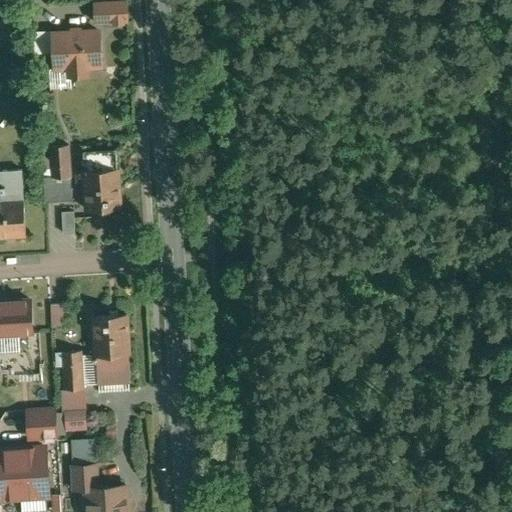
[(128,0),(105,0),(97,0),(98,22),(130,21),(128,0)]
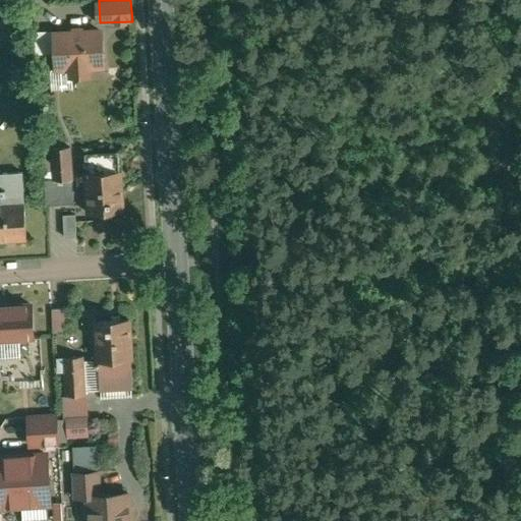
[(103,31),(56,34),(58,68),(73,67),(73,75),(90,74),(90,66),(105,65),(103,31)]
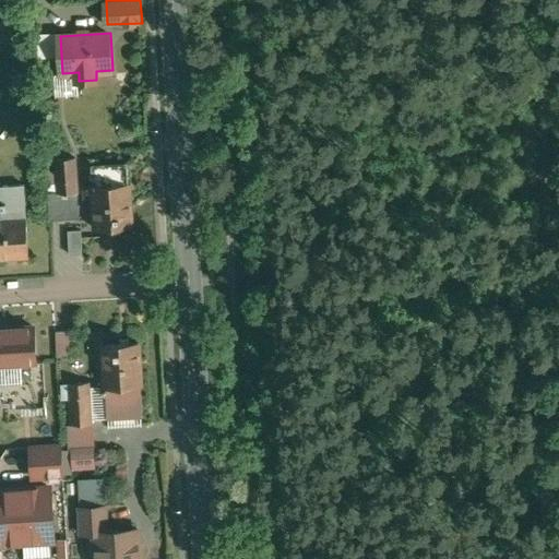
[(75,157),(56,158),(58,191),(58,193),(78,192),(75,157)]
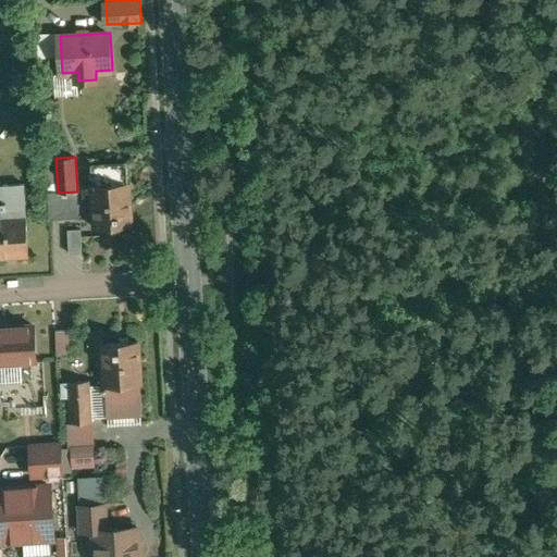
[(128,163),(93,165),(94,186),(130,184),(128,163)]
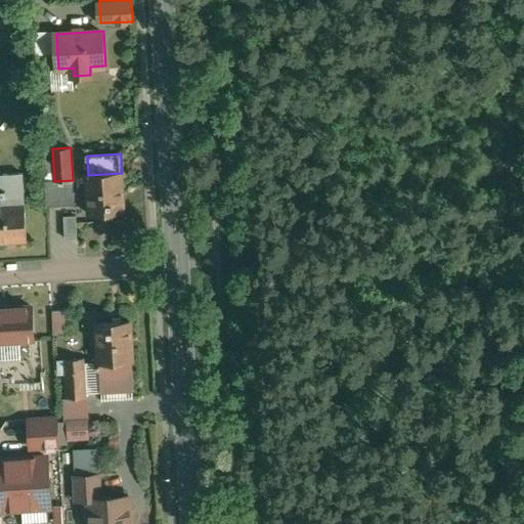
[(24,172),(4,173),(5,188),(2,188),(2,194),(5,194),(6,206),(26,205),(24,172)]
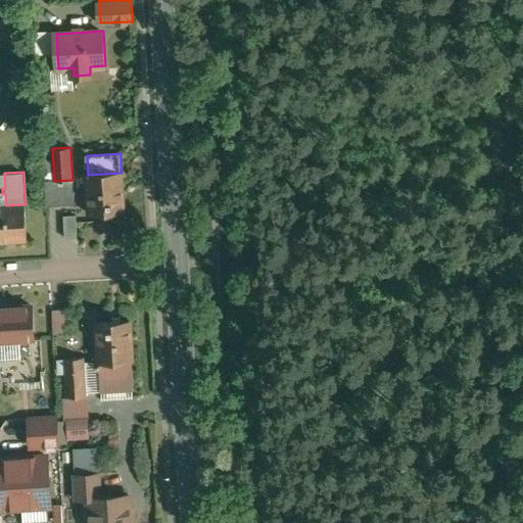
[(122,173),(88,175),(91,215),(124,212),(122,173)]
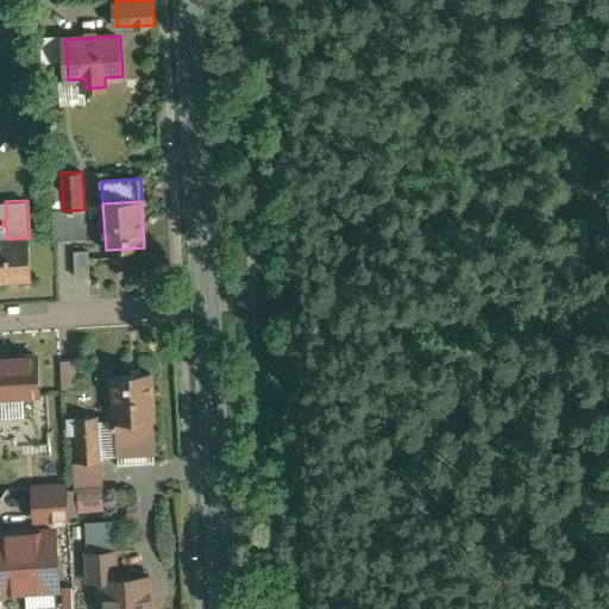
[(85,209),(63,211),(63,208),(54,209),(56,238),(87,237),(85,209)]
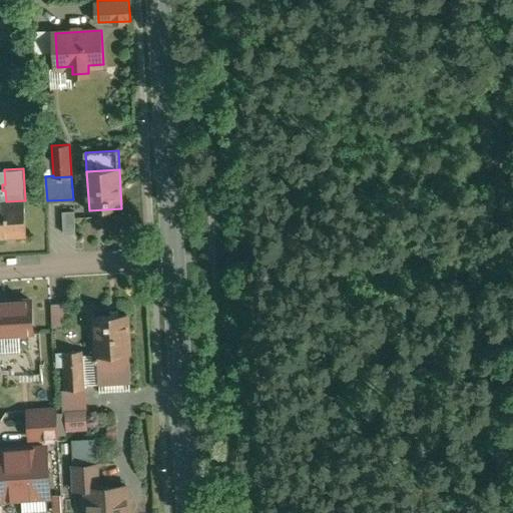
[(6,201),(0,200),(0,234),(27,233),(25,200),(6,201)]
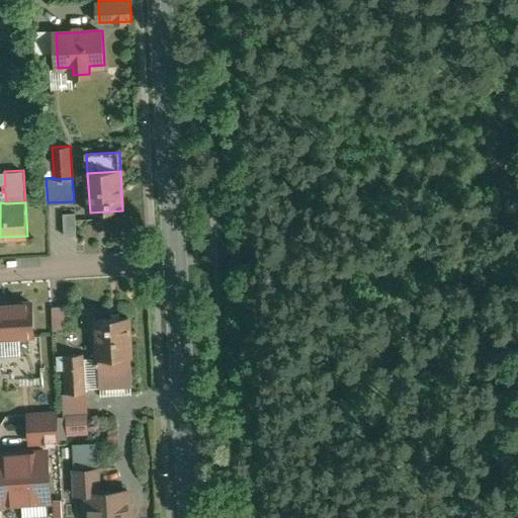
[(31,303),(0,304),(0,338),(0,339),(2,372),(44,369),(41,334),(33,334),(31,303)]
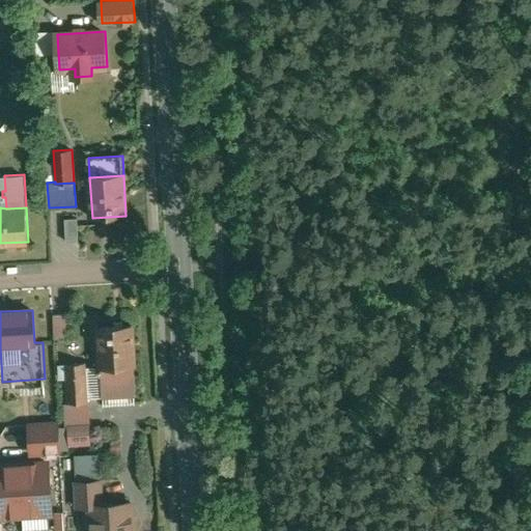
[(66,314),(54,314),(55,337),(67,336),(66,314)]
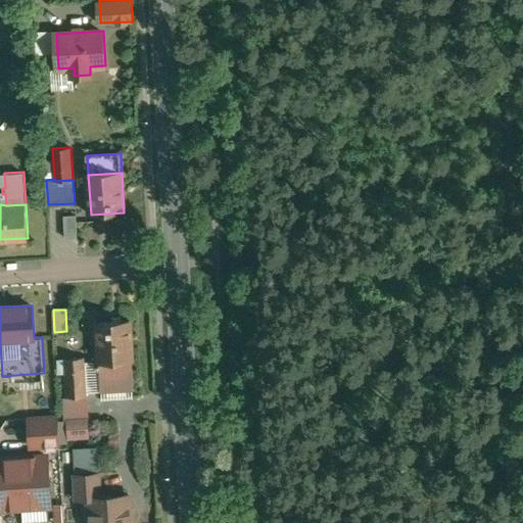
[(130,320),(96,323),(98,363),(94,363),(94,368),(99,368),(101,391),(134,389),(130,320)]
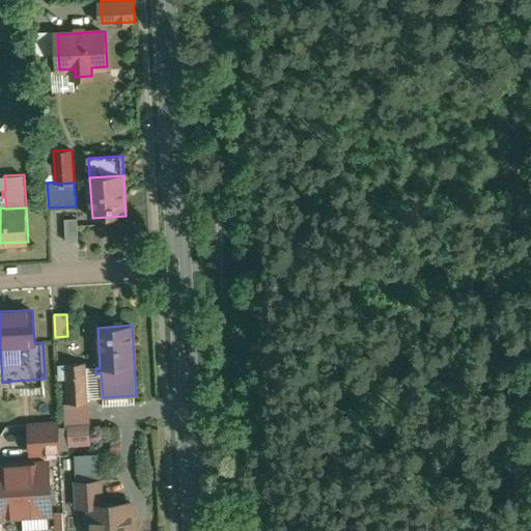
[(85,364),(66,365),(68,403),(86,402),(85,364)]
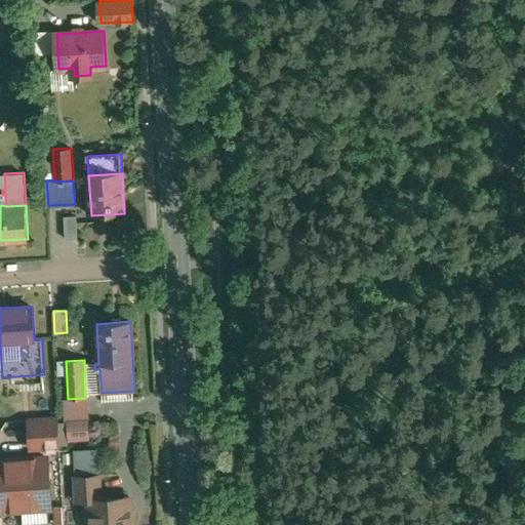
[(58,418),(30,419),(31,434),(59,433),(58,418)]
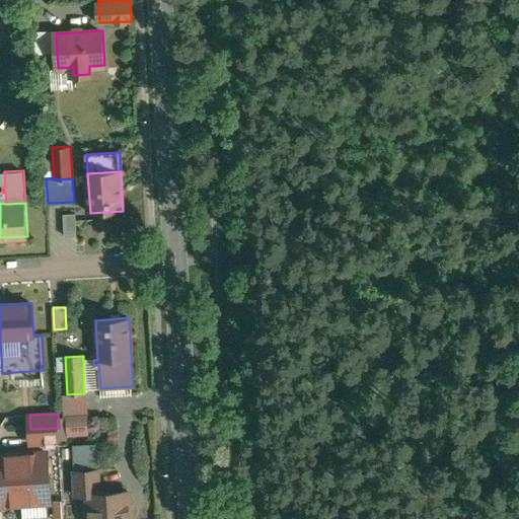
[(59,428),(30,429),(31,443),(60,442),(59,428)]
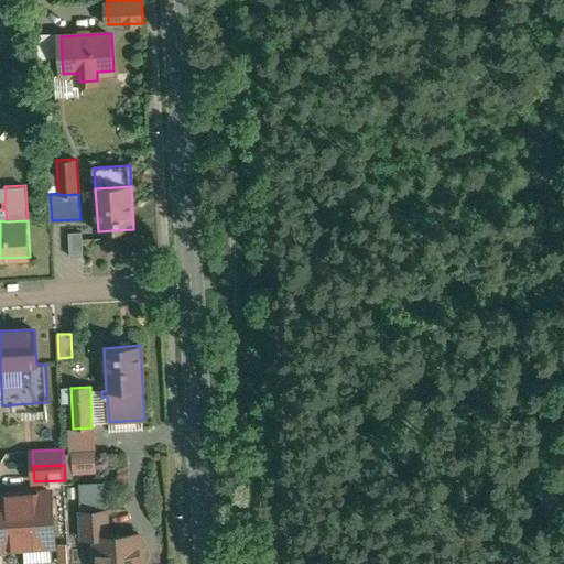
[(75,507),(101,507),(101,481),(75,481),(75,507)]
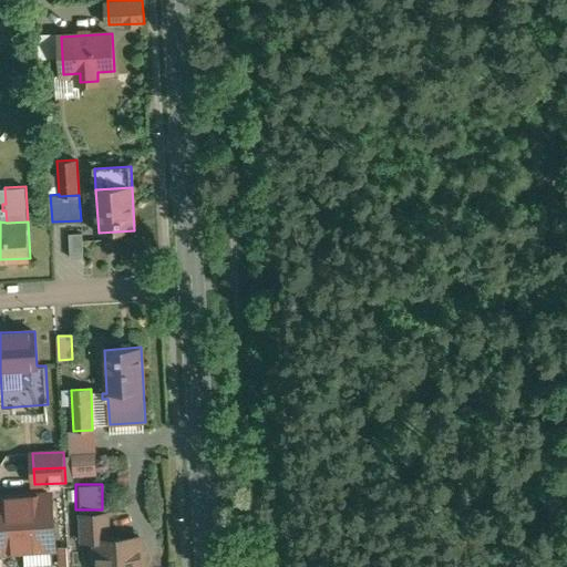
[(52,494),(21,496),(24,549),(55,547),(52,494)]
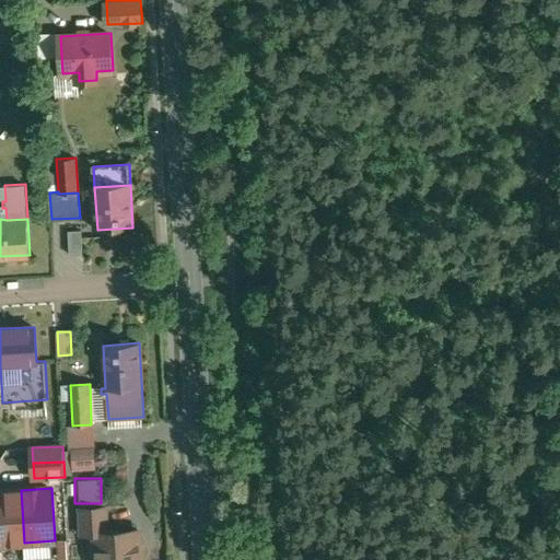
[(21,490),(0,491),(0,544),(0,545),(24,543),(21,490)]
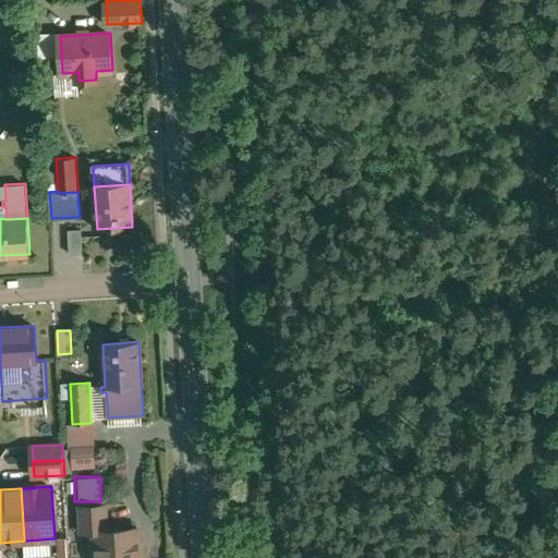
[(107,505),(81,507),(82,533),(96,532),(96,531),(108,530),(107,505)]
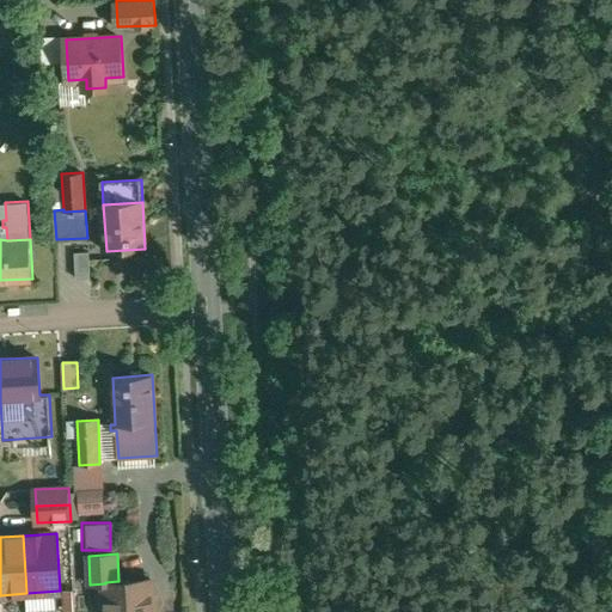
[(81,583),(90,583),(89,555),(80,556),(81,583)]
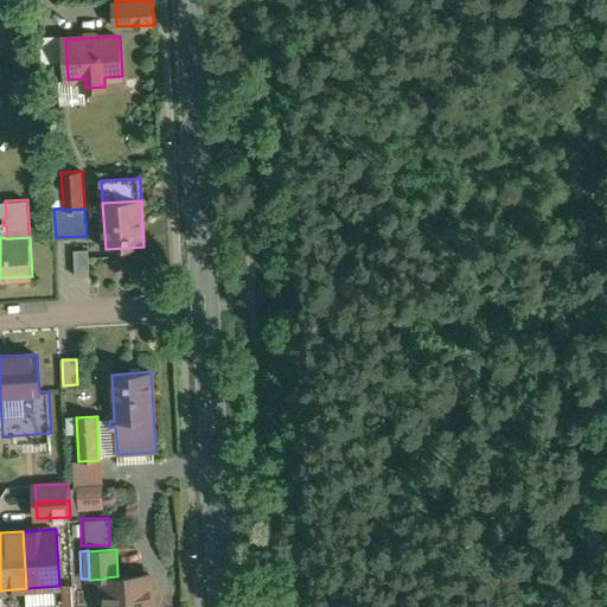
[(117,576),(104,577),(104,579),(106,606),(152,606),(151,574),(117,576)]
